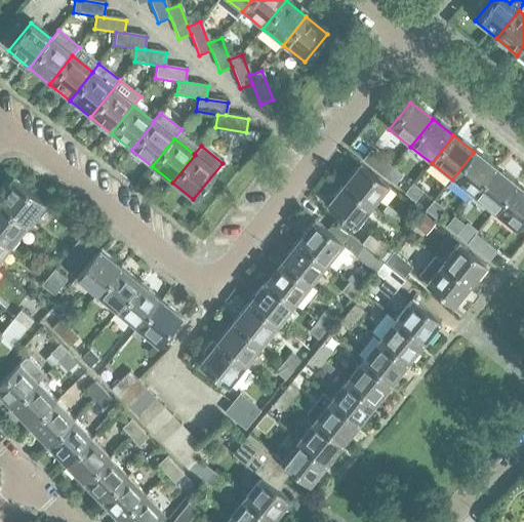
[(495,168),(474,152),(452,179),(473,196),(495,168)]
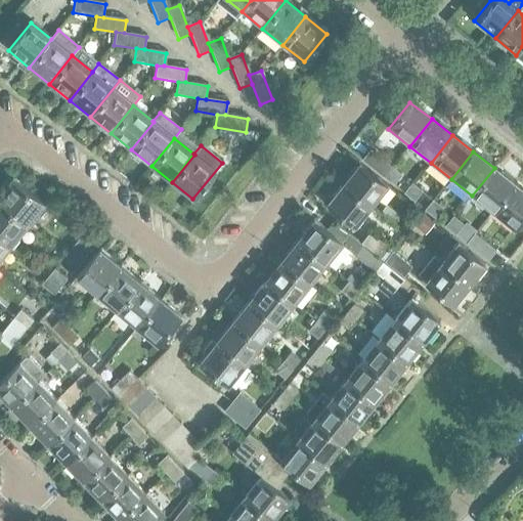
[(384,178),(391,169),(369,153),(362,162),(384,178)]
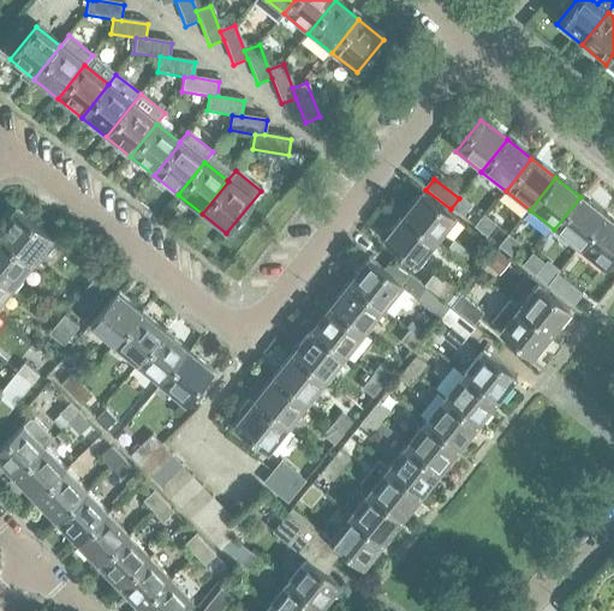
[(404,217),(435,243),(453,220),(422,195),(404,217)]
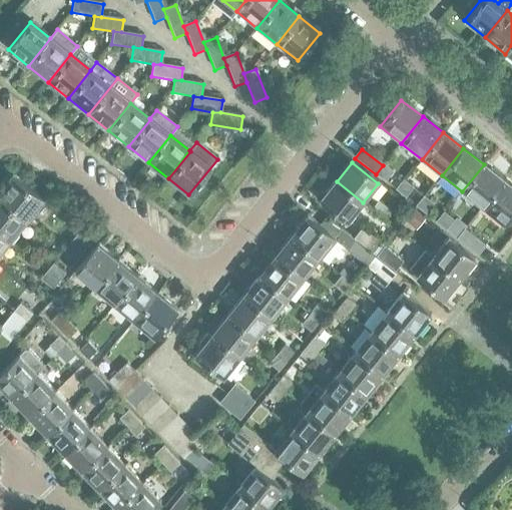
[(504,180),(484,164),(462,191),(482,208),(504,180)]
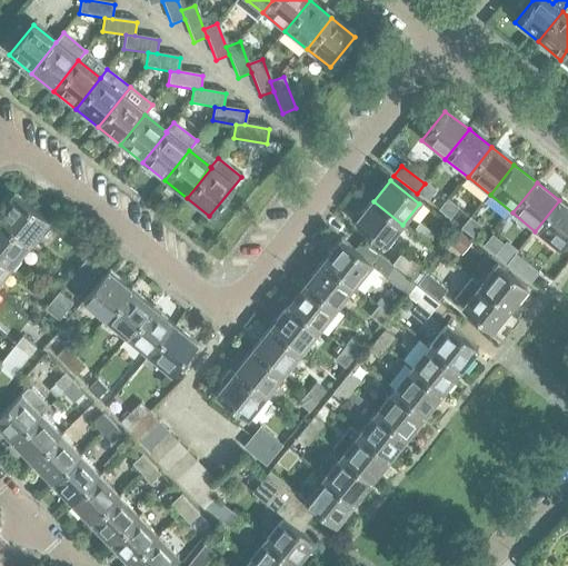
[(425,184),(417,194),(427,202),(436,191),(425,184)]
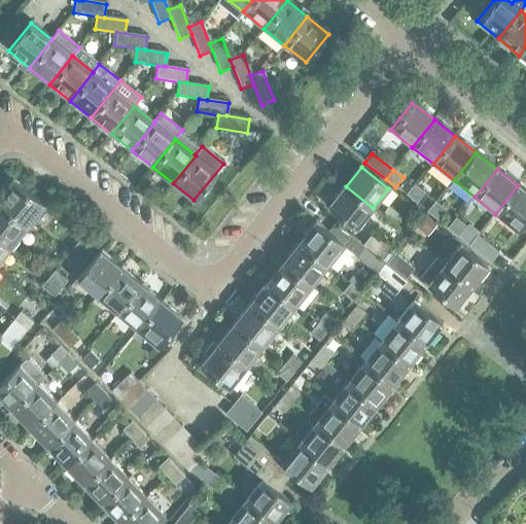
[(11,179),(0,193),(0,207),(25,229),(43,205),(11,179)]
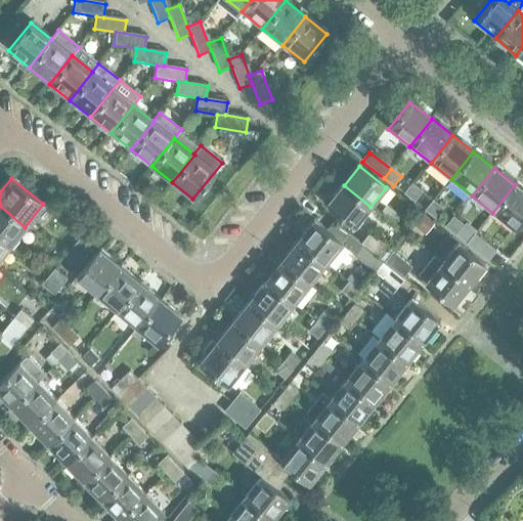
[(411,184),(403,194),(413,203),(422,192),(411,184)]
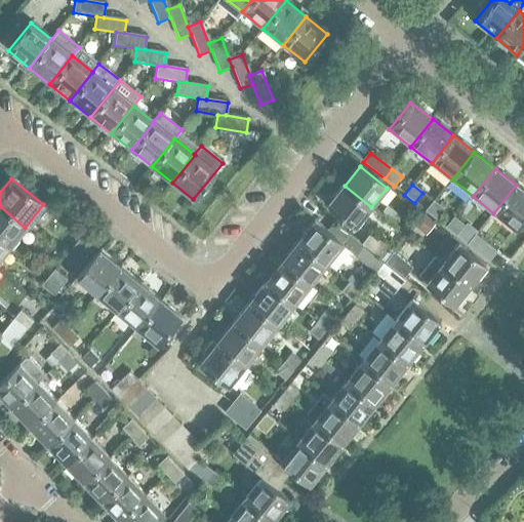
[(523,191),(516,185),(493,213),(515,230),(523,218),(523,191)]
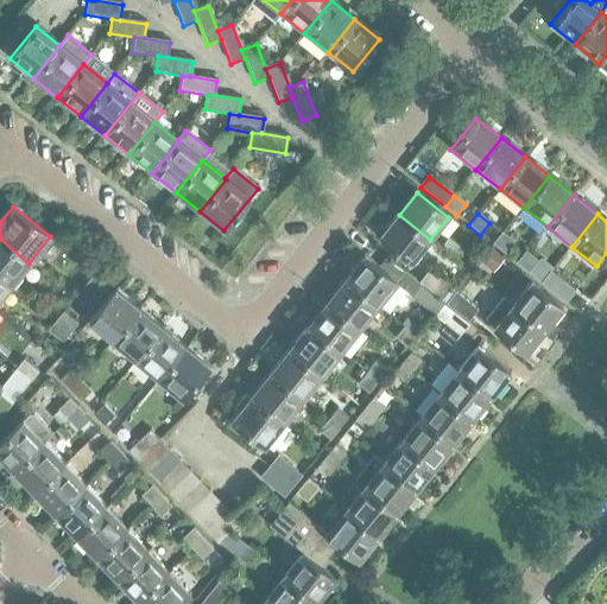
[(430,240),(399,215),(381,237),(412,262),(430,240)]
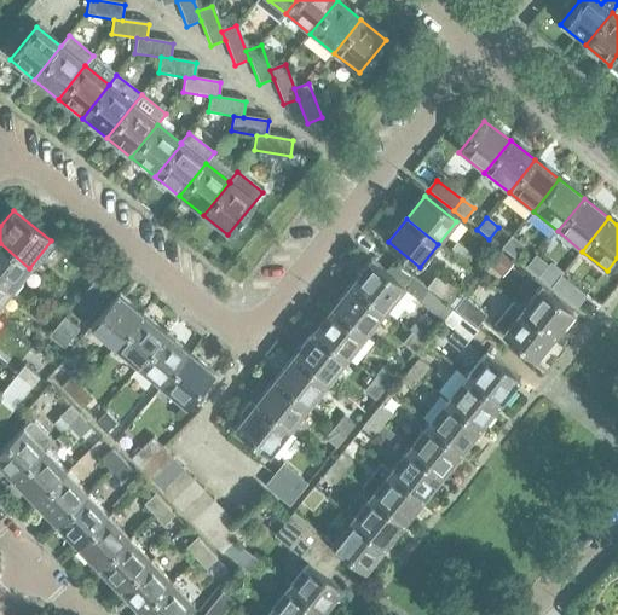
[(510,237),(501,249),(514,259),(524,248),(510,237)]
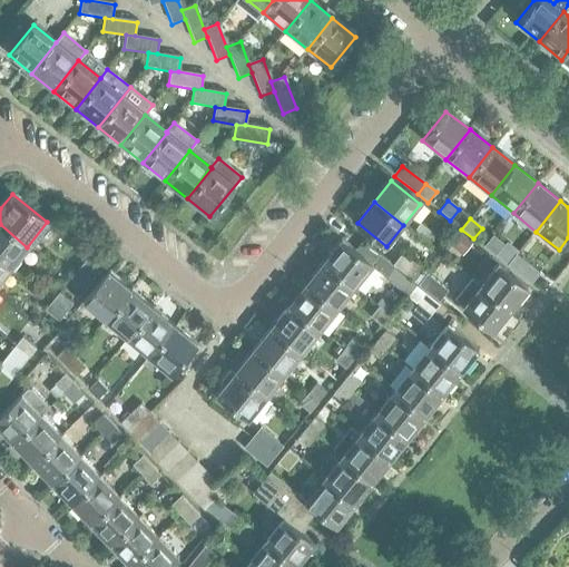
[(27,247),(0,224),(0,264),(8,271),(27,247)]
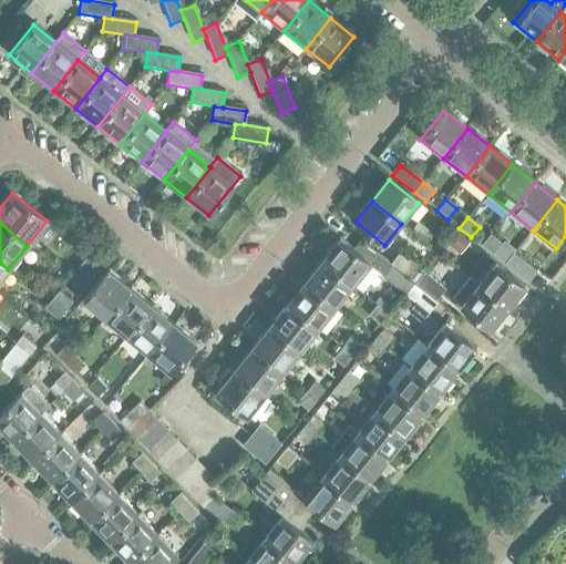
[(411,232),(423,242),(430,233),(417,224),(411,232)]
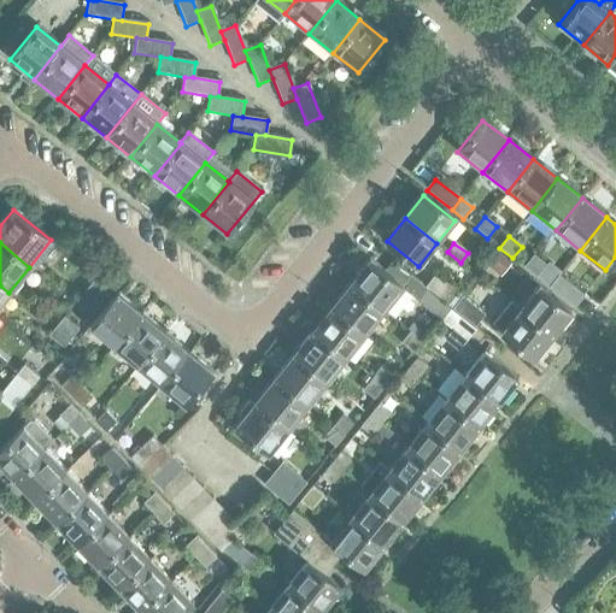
[(500,277),(510,265),(496,253),(486,266),(500,277)]
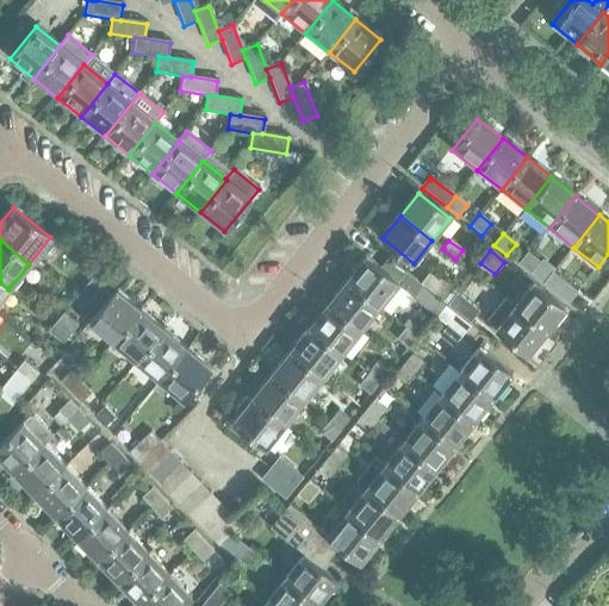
[(527,254),(517,264),(530,274),(539,263),(527,254)]
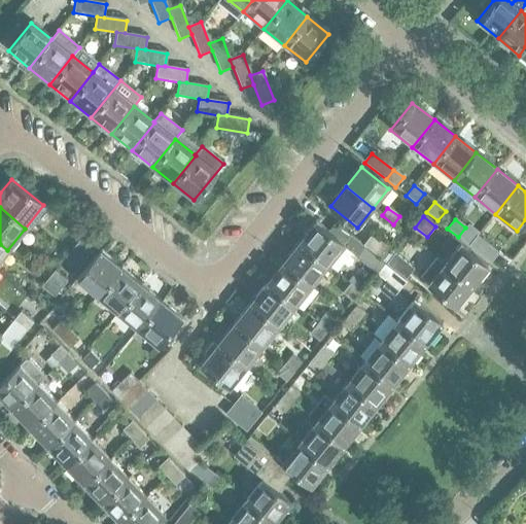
[(299,243),(327,266),(344,245),(316,222),(299,243)]
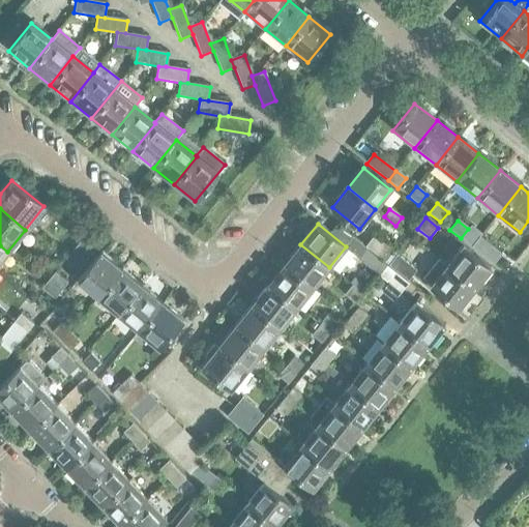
[(374,236),(365,246),(385,262),(393,252),(374,236)]
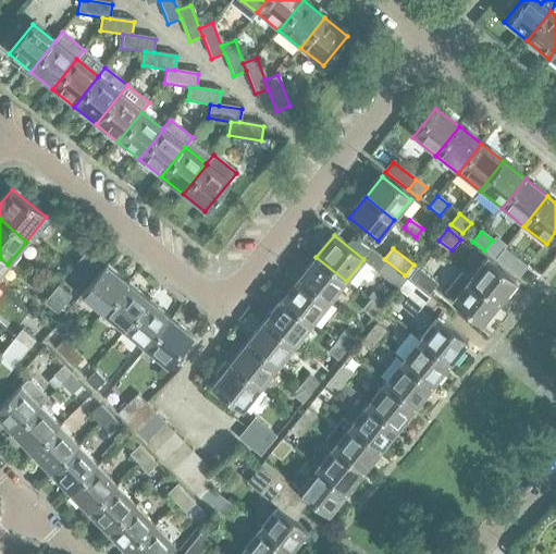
[(68,273),(82,284),(100,261),(86,250),(68,273)]
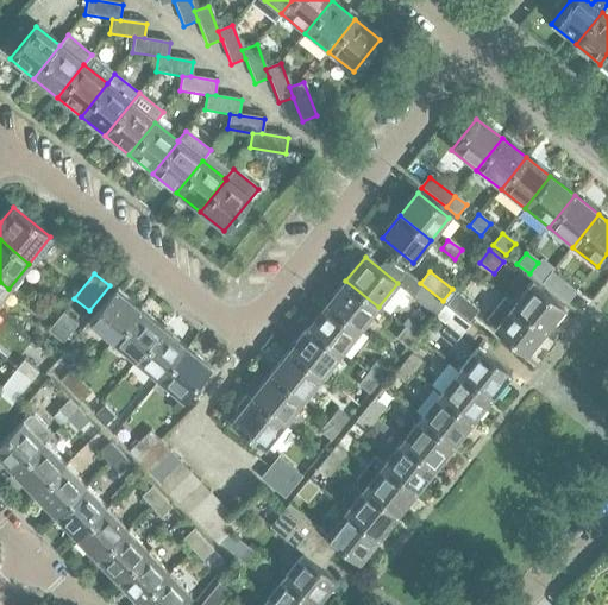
[(543,284),(568,304),(576,294),(551,273),(543,284)]
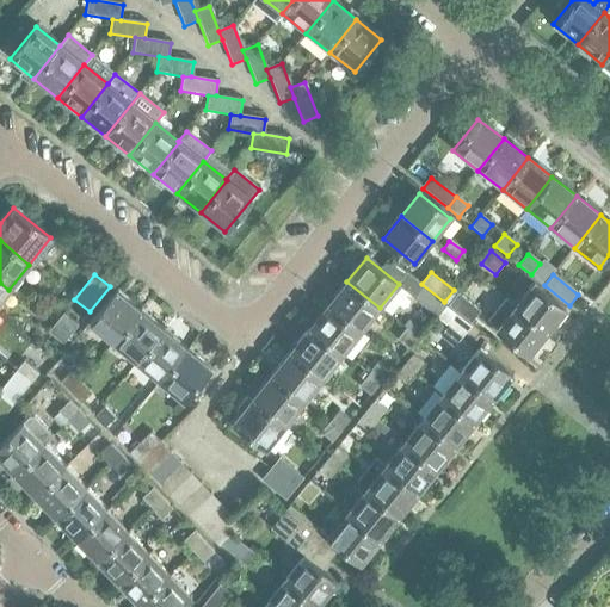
[(346,282),(328,305),(361,332),(380,308),(346,282)]
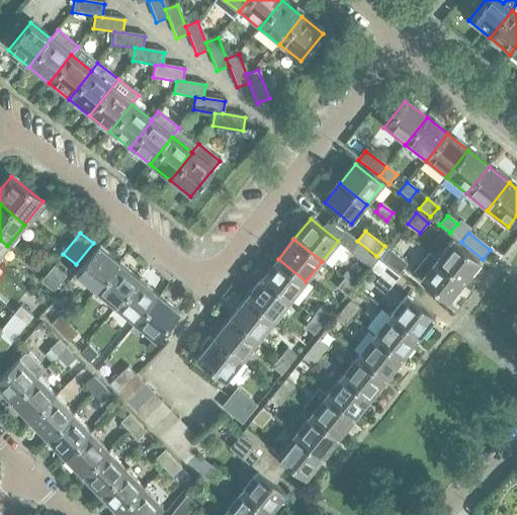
[(438,251),(433,257),(433,258),(463,282),(479,263),(452,242),(442,254),(438,251)]
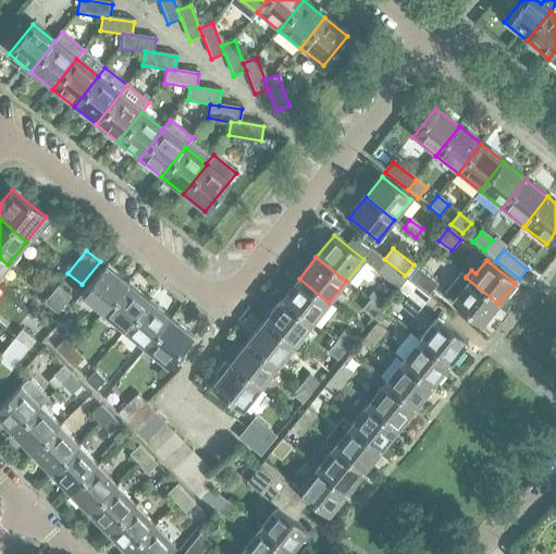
[(398,291),(406,281),(383,263),(375,273),(398,291)]
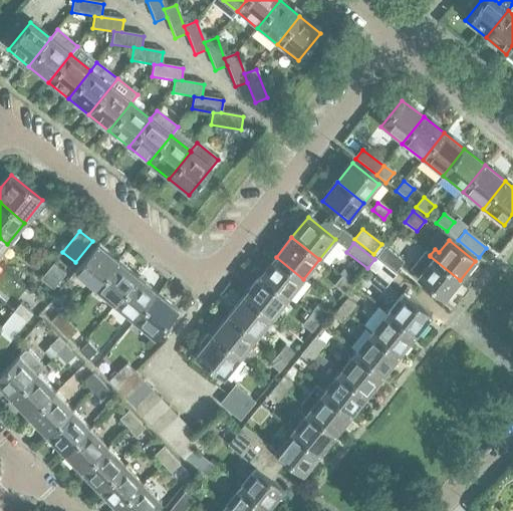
[(95,290),(117,262),(97,246),(74,273),(95,290)]
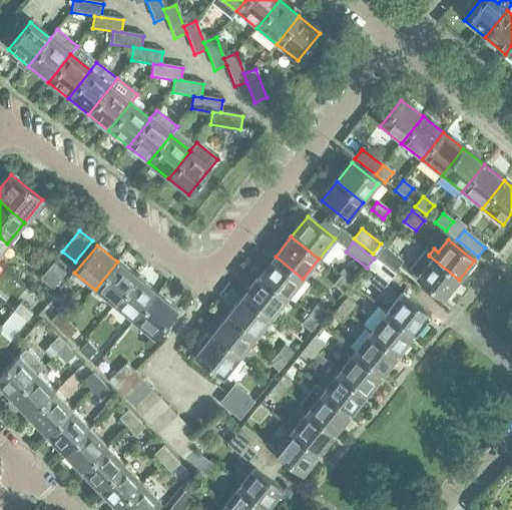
[(404,261),(385,246),(377,257),(396,272),(404,261)]
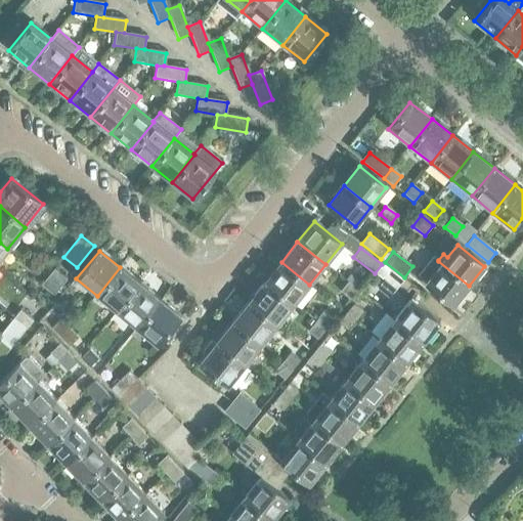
[(438,261),(438,260),(433,256),(417,276),(420,278),(421,278),(427,283),(426,284),(453,305),(469,286),(438,261)]
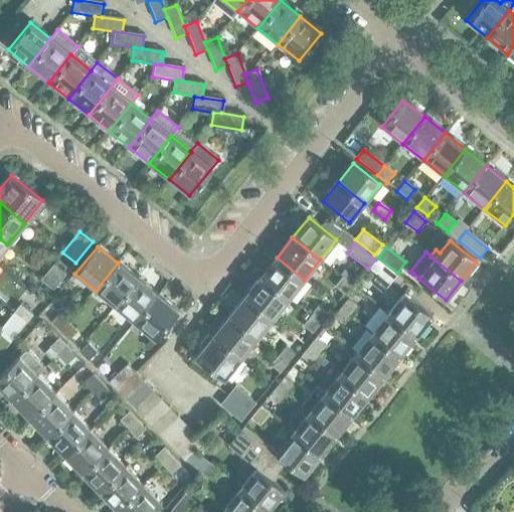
[(304,280),(277,258),(261,278),(288,300),(304,280)]
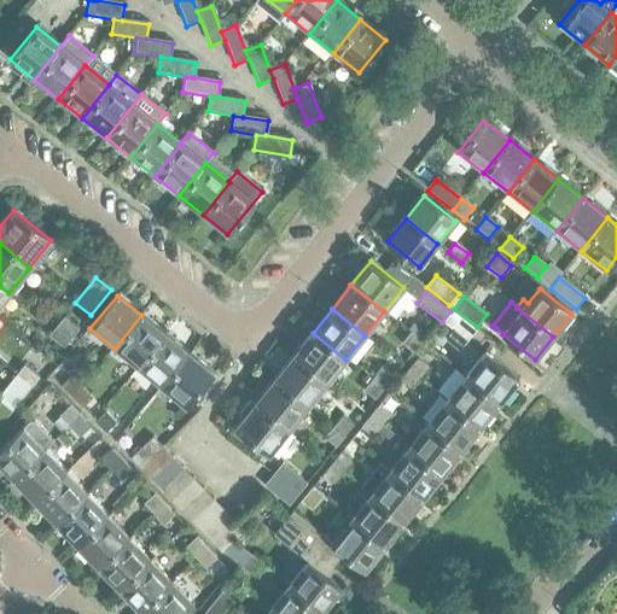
[(450,311),(442,322),(466,343),(476,331),(450,311)]
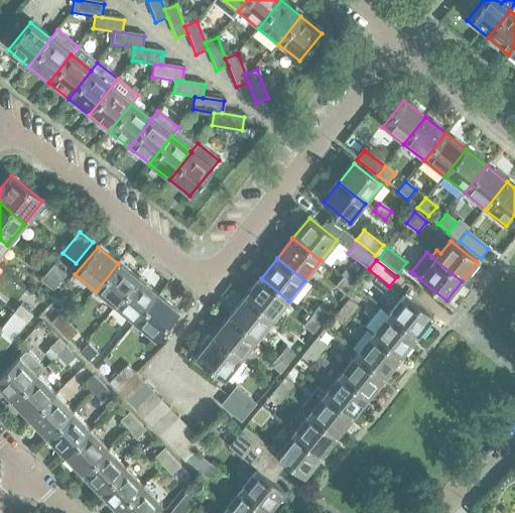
[(118,263),(96,291),(115,307),(138,279),(118,263)]
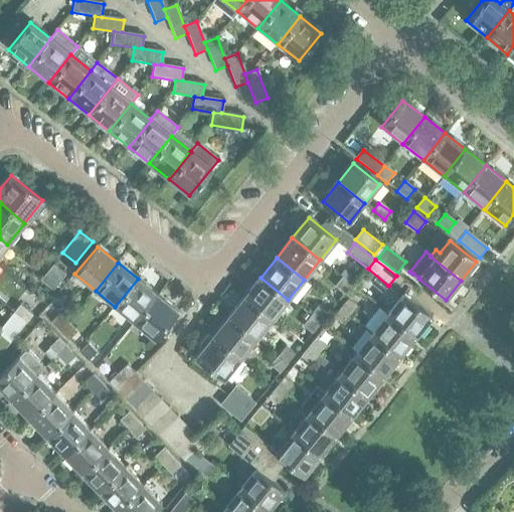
[(52,266),(46,274),(59,283),(65,275),(52,266)]
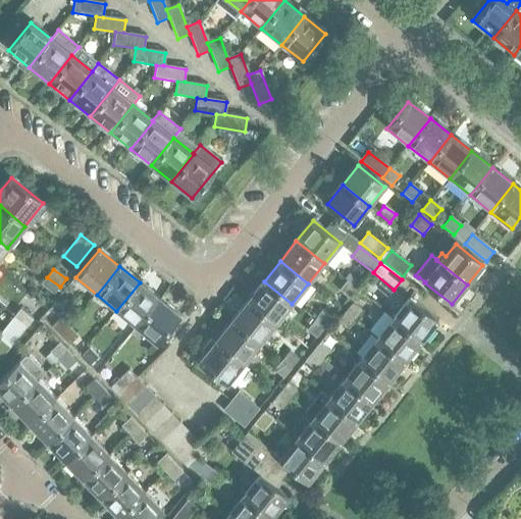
[(60,287),(47,277),(41,284),(53,295),(60,287)]
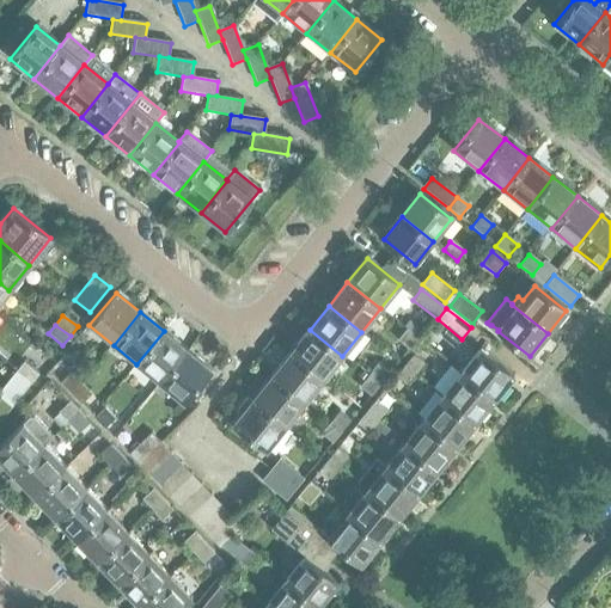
[(310,330),(291,352),(323,379),(342,356),(310,330)]
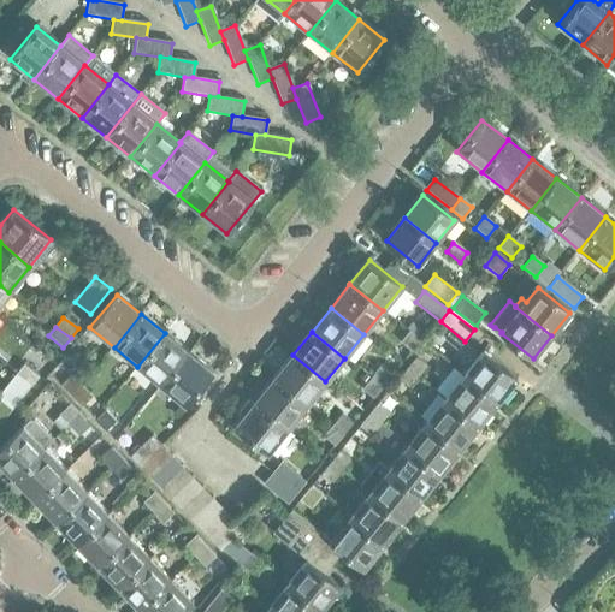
[(408,332),(400,343),(411,352),(420,342),(408,332)]
